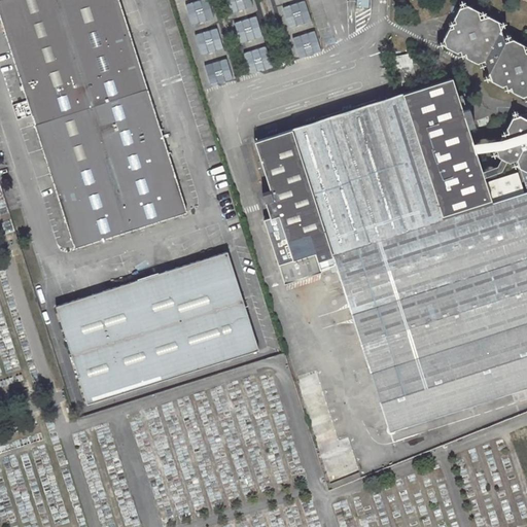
[(186,211),(118,0),(0,0),(0,15),(75,247),(186,211)]
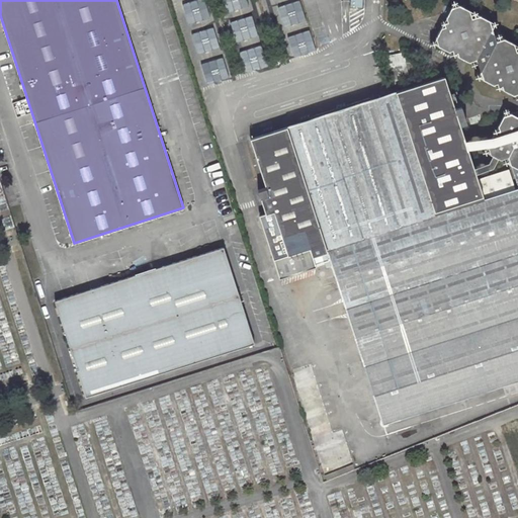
[(434,44),(475,64),(477,59),(481,72),(479,76),(517,96),(517,116),(506,110),(485,152),(493,155),(498,158),(511,165),(517,186),(517,45),(499,35),(496,40),(493,28),(495,23),(454,2),(434,44)]
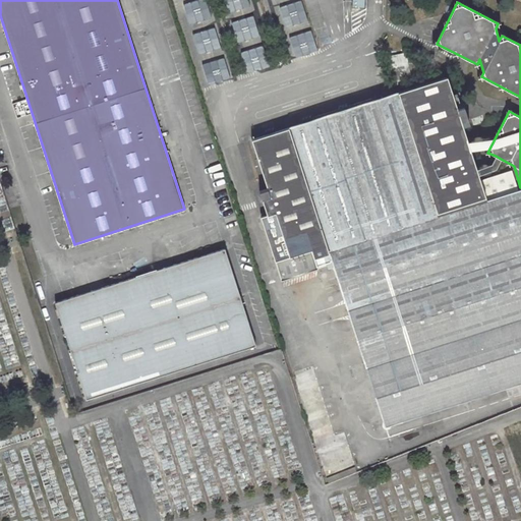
[(408,53),(395,53),(395,68),(409,68),(408,53)]
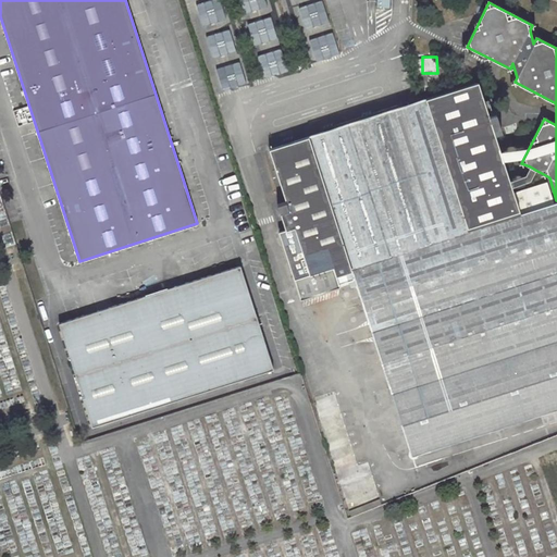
[(411,456),(556,409),(556,238),(540,184),(514,193),(511,186),(510,181),(495,135),(490,116),(479,82),(269,149),(286,201),(277,205),(285,230),(279,232),(300,299),(341,287),(336,275),(346,272),(350,288),(357,286),(411,456)]
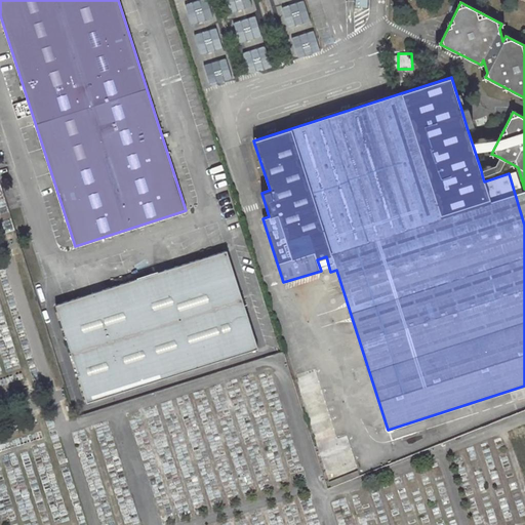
[(473,124),(468,108),(461,110),(467,127),(473,124)]
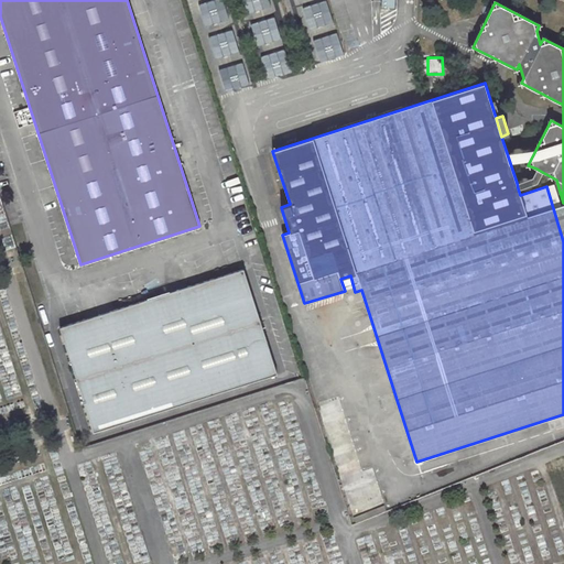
[(537,183),(542,172),(537,169),(532,177),(517,183),(518,188),(537,183)]
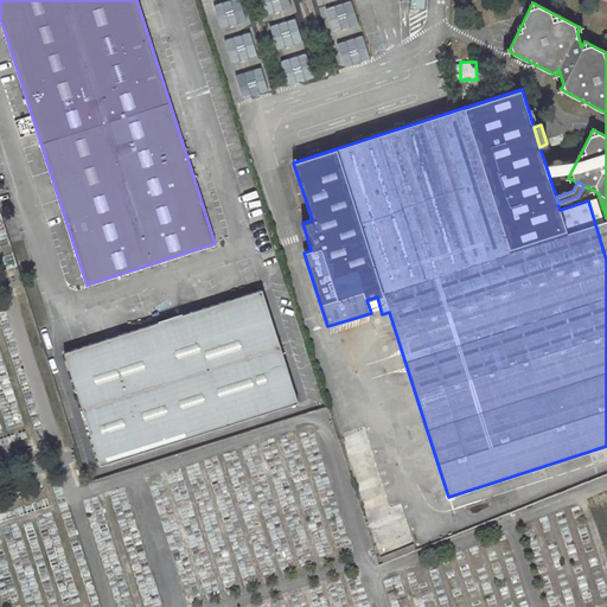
[(606,219),(604,222),(596,198),(588,200),(606,260),(606,219)]
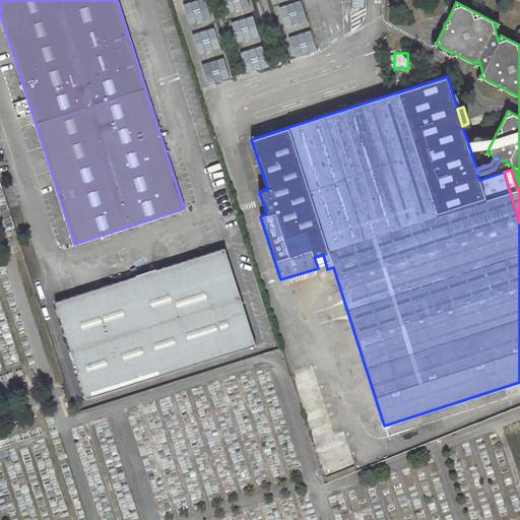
[(255,344),(224,248),(55,302),(85,398),(255,344)]
